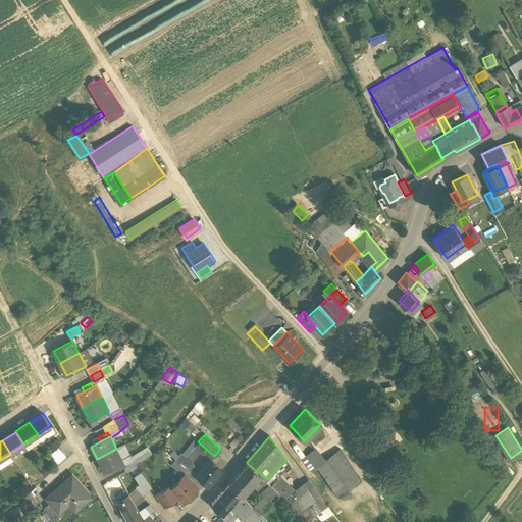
[(57,462),(66,455),(59,446),(50,453),(57,462)]
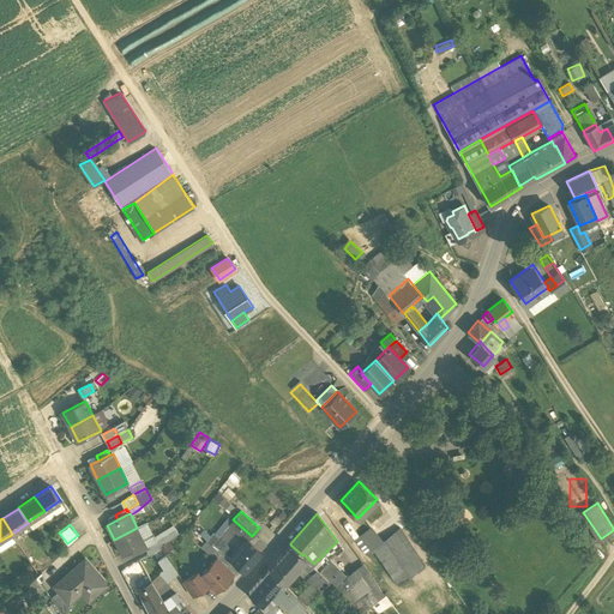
[(137,528),(114,540),(122,554),(145,542),(137,528)]
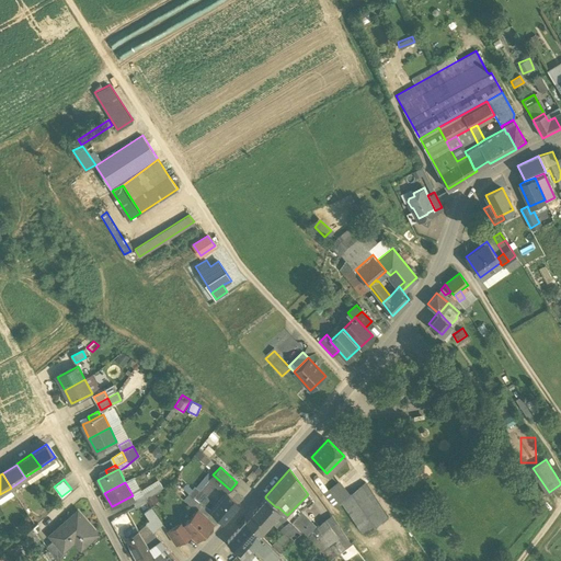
[(347,495),(336,482),(329,488),(340,502),(347,495)]
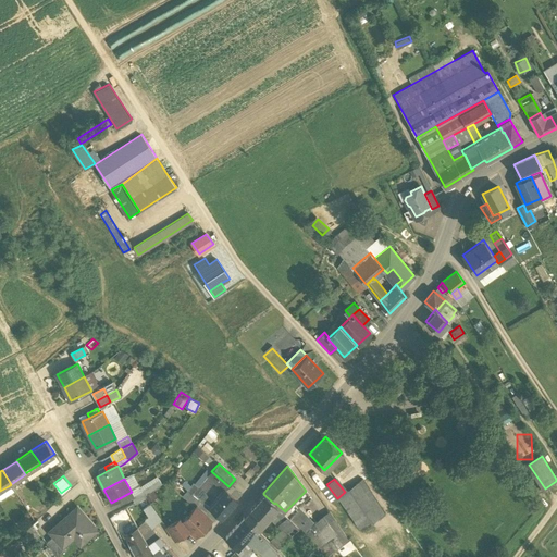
[(384,512),(362,479),(349,489),(364,510),(371,522),(384,512)]
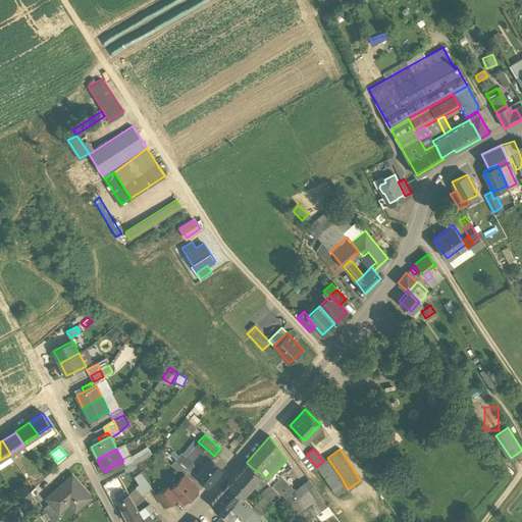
[(140,454),(133,459),(135,463),(142,458),(140,454)]
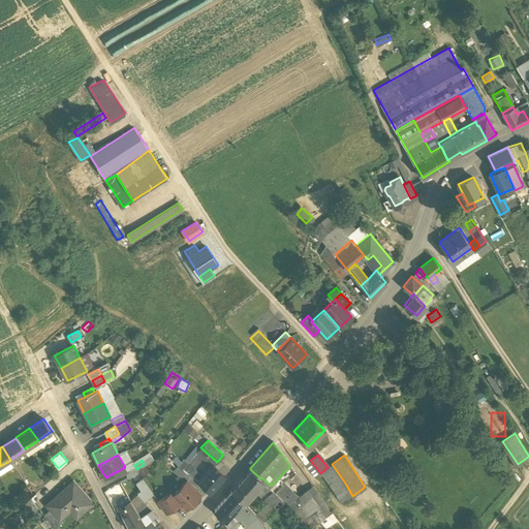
[(320,473),(310,460),(306,464),(316,476),(320,473)]
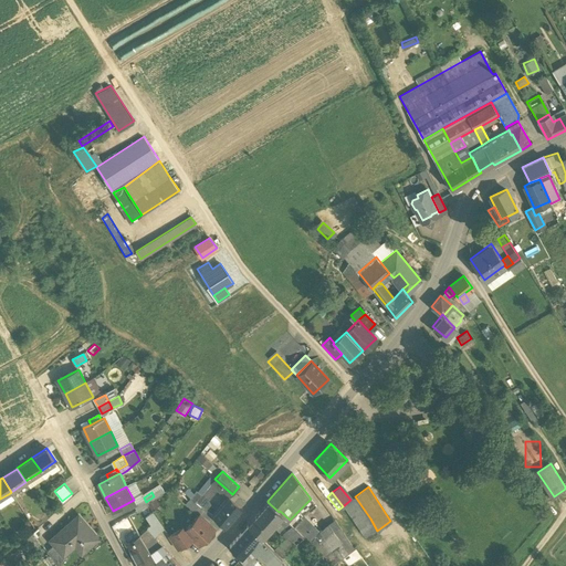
[(10,493),(0,499),(0,506),(0,507),(13,499),(10,493)]
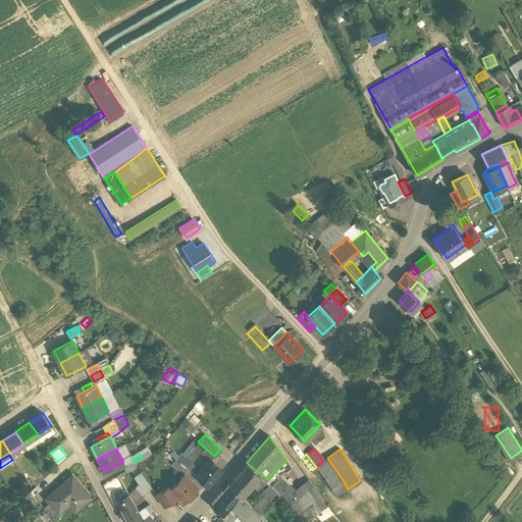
[(196,475),(207,486),(222,469),(211,458),(196,475)]
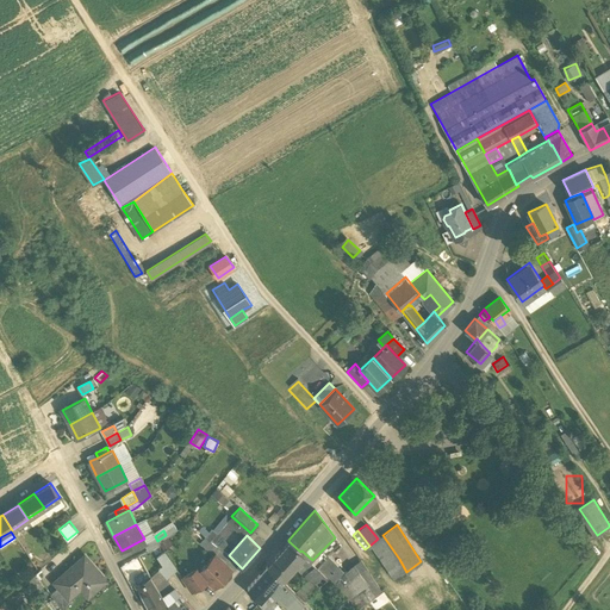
[(155,536),(144,543),(148,551),(160,545),(157,541),(155,536)]
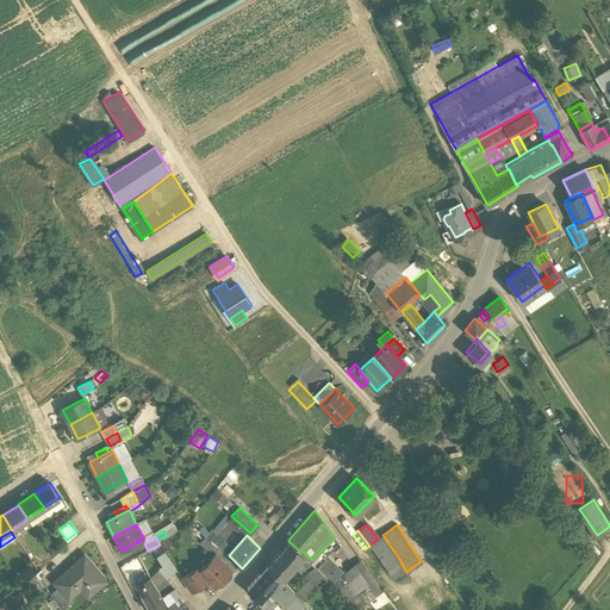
[(160,541),(165,548),(170,545),(166,537),(160,541)]
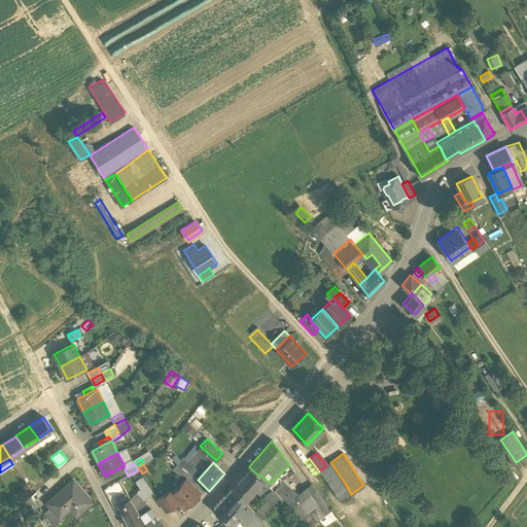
[(289,464),(270,484),(260,476),(259,477),(262,480),(270,487),(273,490),(281,483),(279,481),(292,468),(289,464)]
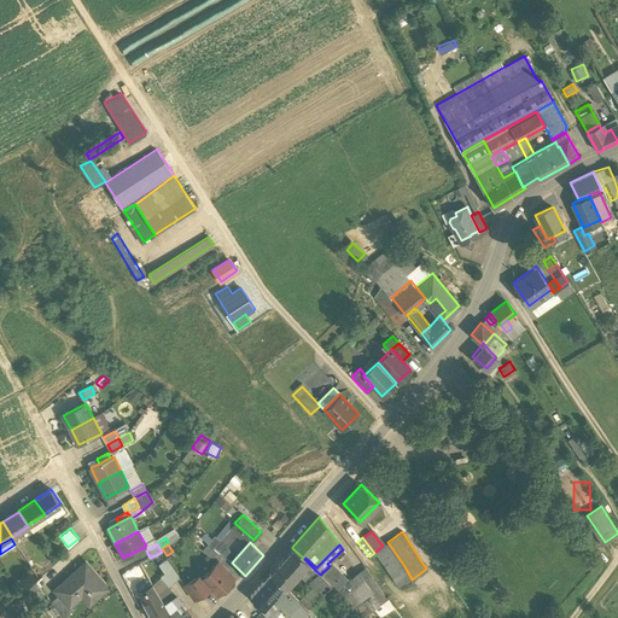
[(304,559),(292,548),(270,573),(283,586),(285,587),(303,567),(308,563),(304,559)]
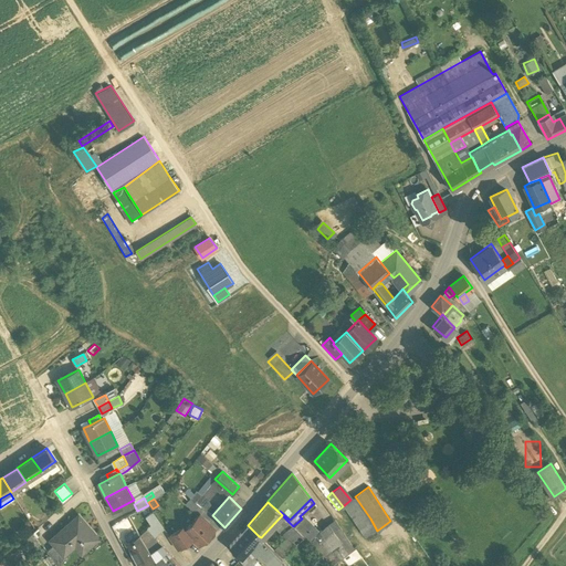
[(164,528),(152,512),(145,516),(150,524),(146,527),(154,536),(164,528)]
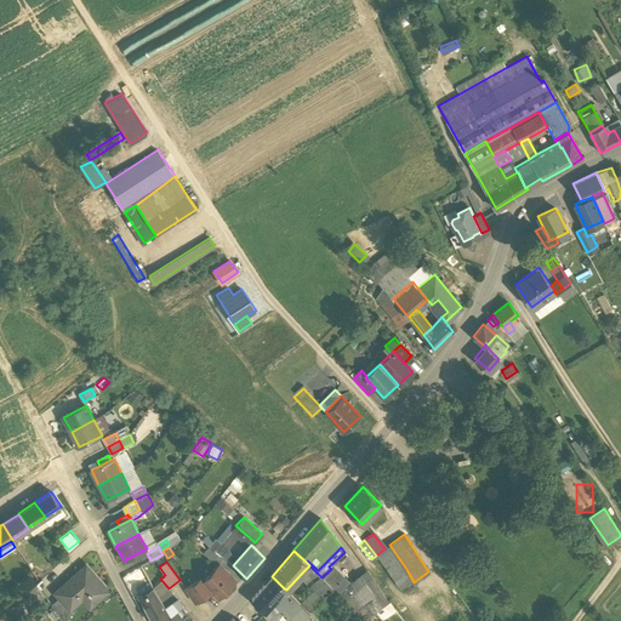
[(107,590),(85,564),(55,591),(60,596),(69,608),(81,597),(89,605),(107,590)]
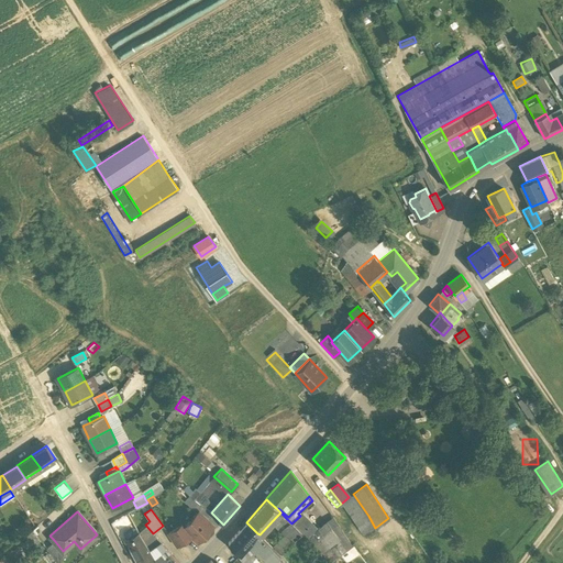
[(213,526),(198,511),(184,527),(198,541),(213,526)]
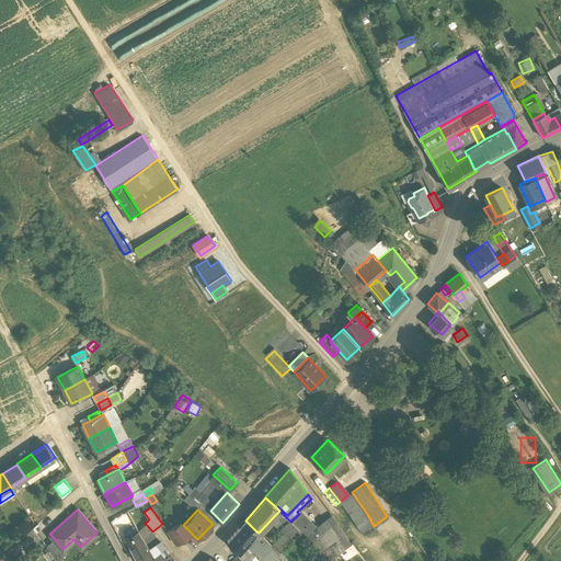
[(279,511),(275,515),(284,523),(287,518),(279,511)]
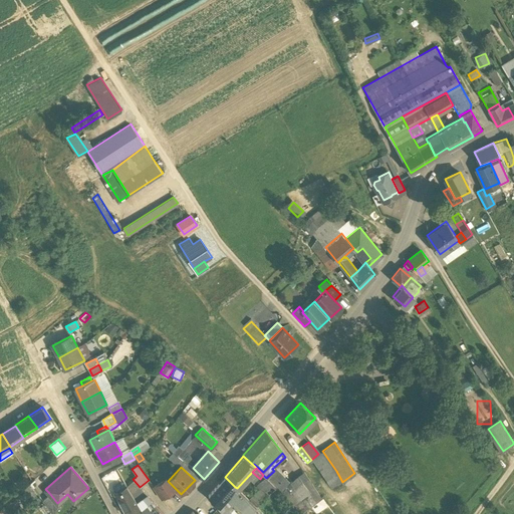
[(276,469),(266,478),(275,486),(280,492),(289,483),(290,483),(276,469)]
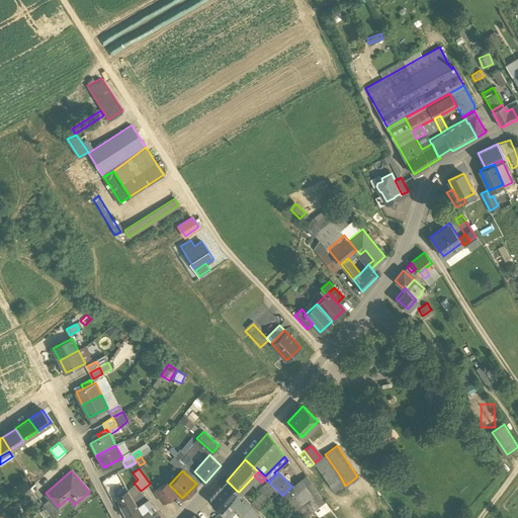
[(307,476),(300,480),(312,496),(317,504),(319,506),(324,502),(307,476)]
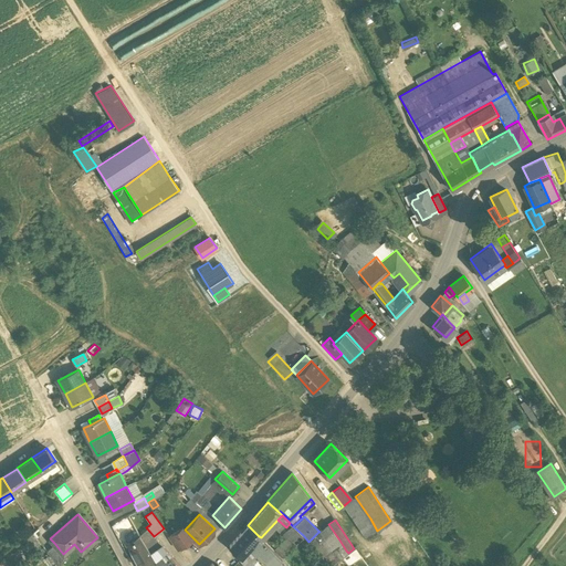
[(286,527),(283,531),(287,536),(295,543),(303,535),(293,526),(290,523),(286,527)]
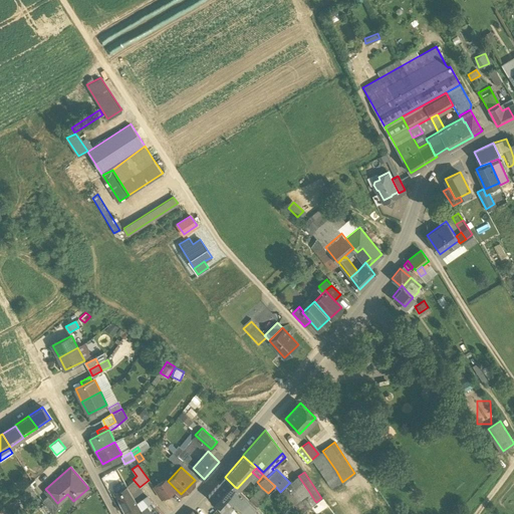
[(280,492),(293,511),(297,507),(294,502),(302,497),(309,492),(298,476),(290,483),(289,483),(280,492)]
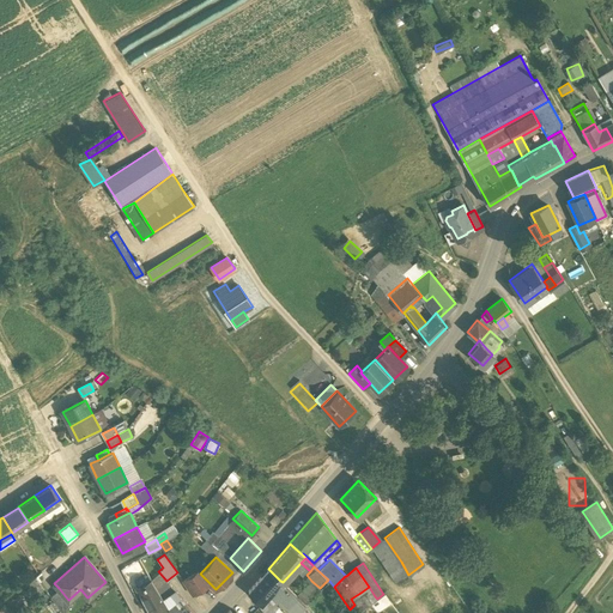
[(280,581),(268,569),(247,590),(260,602),(280,581)]
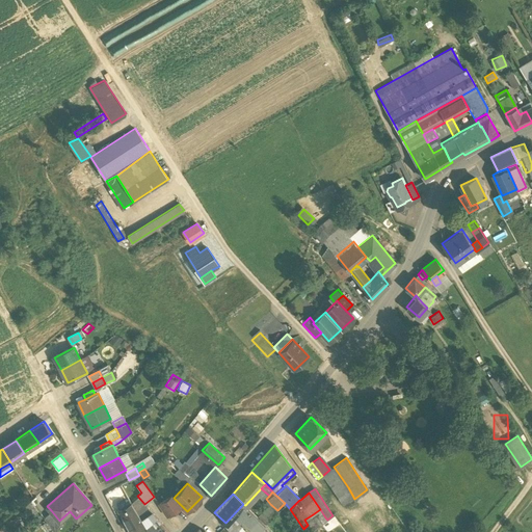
[(179,507),(169,497),(159,504),(166,515),(179,507)]
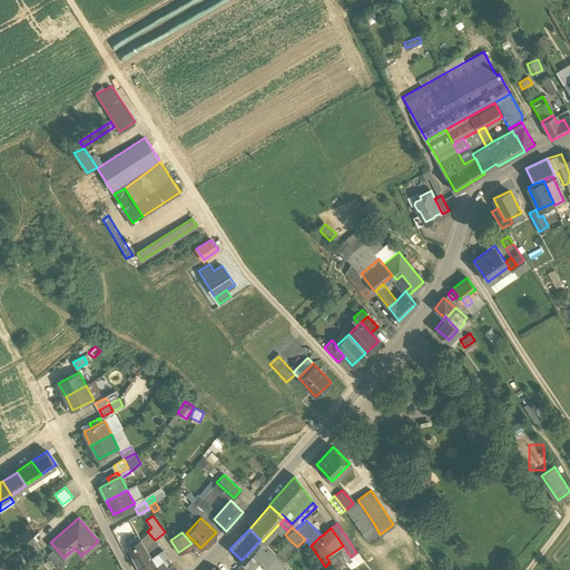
[(153,569),(158,567),(140,540),(133,543),(134,546),(128,548),(139,569),(153,569)]
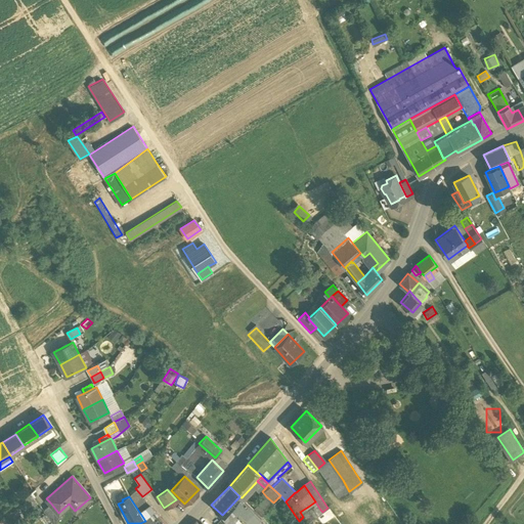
[(273,503),(266,496),(254,510),(260,516),(273,503)]
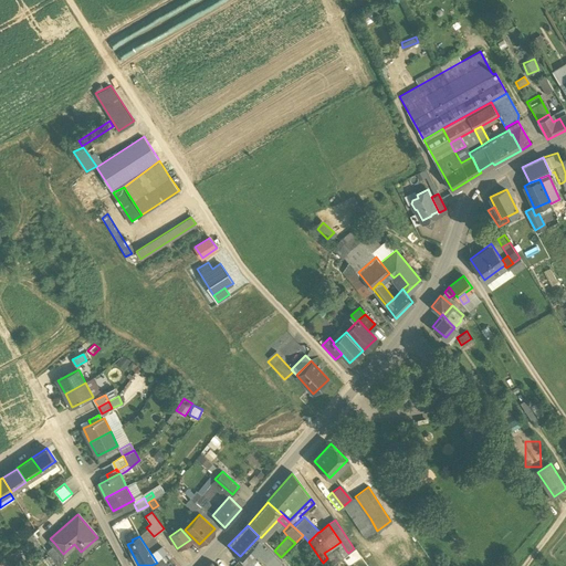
[(181,565),(156,537),(146,544),(159,565),(181,565)]
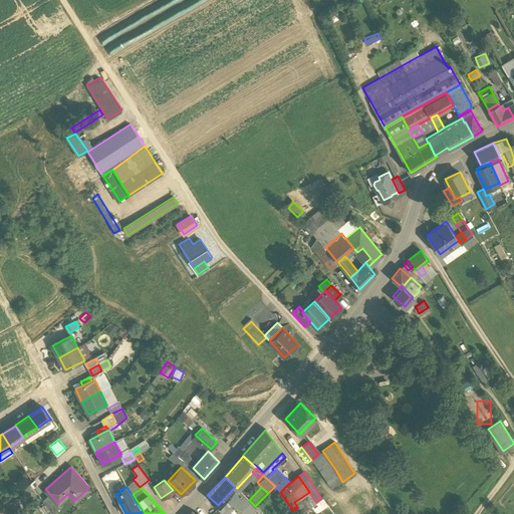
[(309,492),(302,497),(307,505),(314,500),(309,492)]
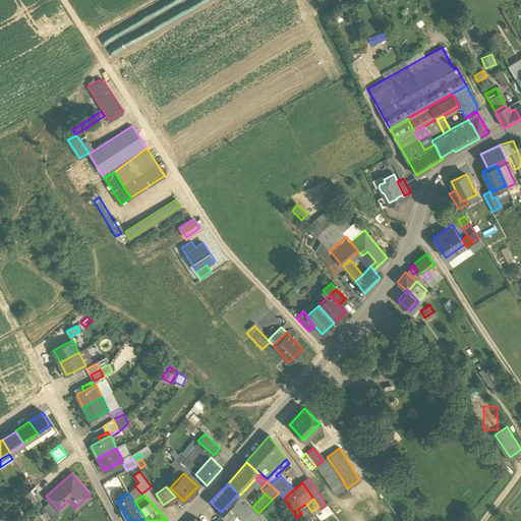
[(58,510),(50,500),(43,506),(53,519),(61,513),(58,510)]
